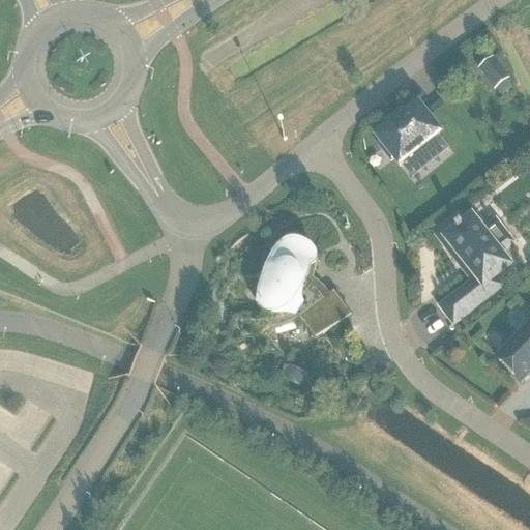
[(503,72),(500,67),(493,59),(478,70),(495,91),(497,90),(506,82),(509,80),(503,72)]
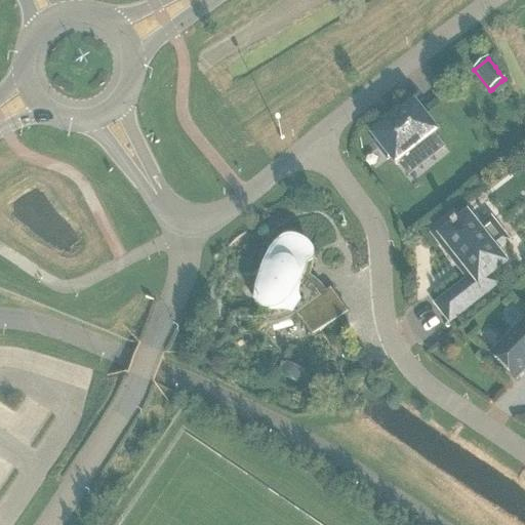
[(437,133),(415,107),(402,117),(400,114),(386,125),(389,127),(375,137),(381,146),(378,148),(388,159),(391,157),(397,165),(437,133)]
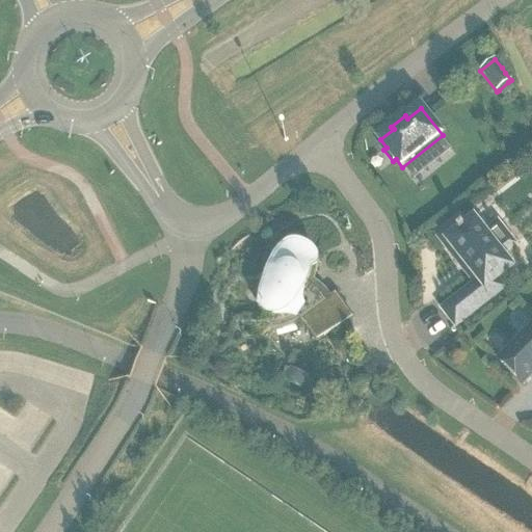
[(458,234),(447,242),(478,282),(451,302),(464,319),(503,289),(497,281),(511,269),(500,256),(513,245),(498,224),(484,235),(474,221),(462,230),(461,229),(457,233),(458,234)]
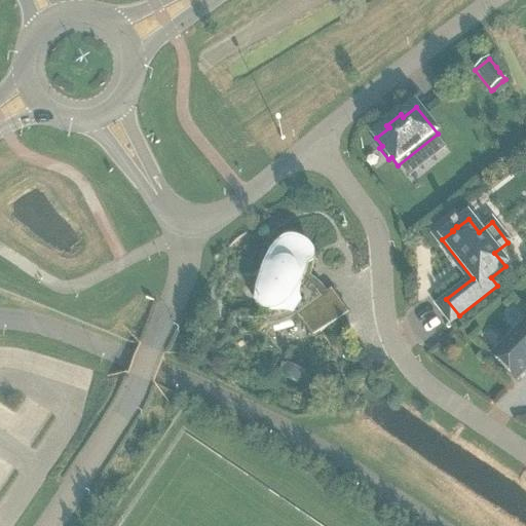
[(313,268),(313,263),(313,261),(312,258),(312,256),(311,254),(310,253),(308,250),(307,249),(305,247),(302,245),(300,245),(297,242),(295,242),(292,242),(289,242),(287,243),(285,245),(280,246),(278,248),(276,250),(272,256),(268,263),(265,270),(263,278),(261,282),(260,286),(259,290),(256,291),(254,302),(257,307),(259,308),(260,309),(261,310),(263,311),(264,312),(265,312),(267,325),(269,328),(273,328),(277,327),(280,326),(287,325),(290,323),(293,322),(296,320),(300,317),(313,337),(347,315),(331,293),(323,299),(317,291),(313,288),(309,285),(305,282),(303,280),(307,267),(307,264),(312,264),(312,268),(313,268)]
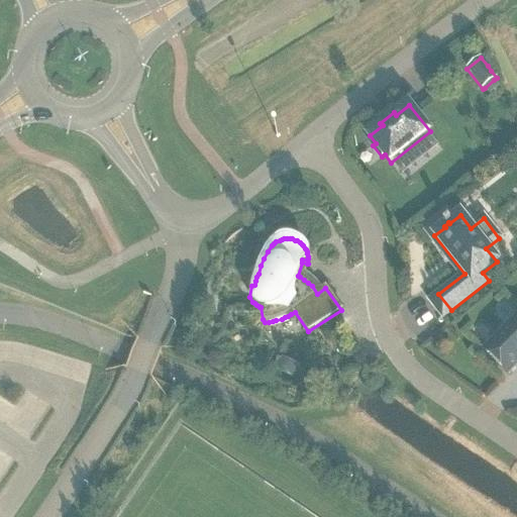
[(516,317),(484,351),(508,375),(516,365),(516,317)]
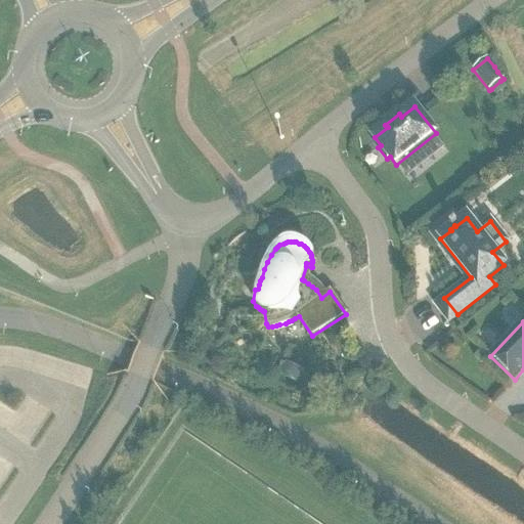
[(303,372),(286,362),(279,375),(297,383),(303,372)]
